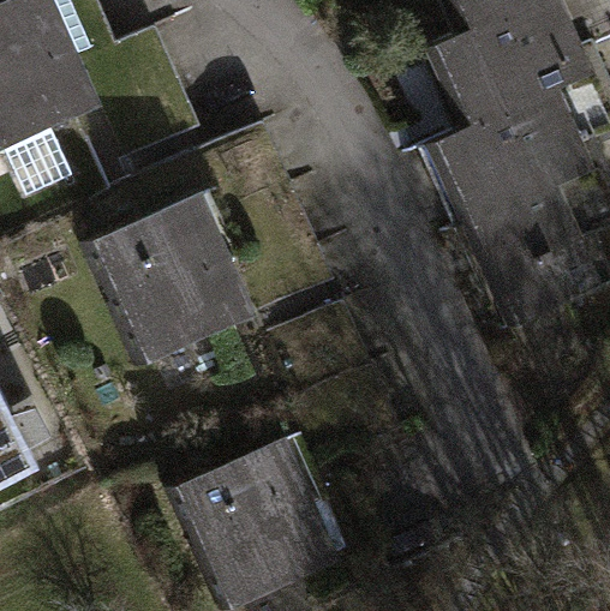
[(54,0),(0,0),(0,150),(3,149),(23,197),(70,177),(49,130),(102,107),(54,0)]
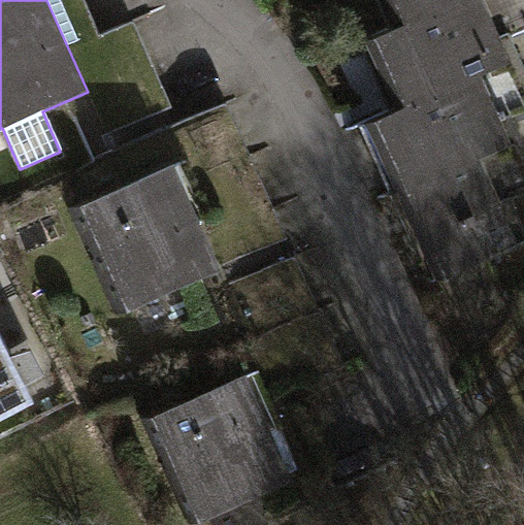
[(523,0),(393,0),(403,23),(373,35),(403,103),(372,117),(445,284),(523,249),(523,221),(515,200),(523,196),(523,148),(510,116),(523,109),(523,69),(509,33),(523,26),(523,0)]
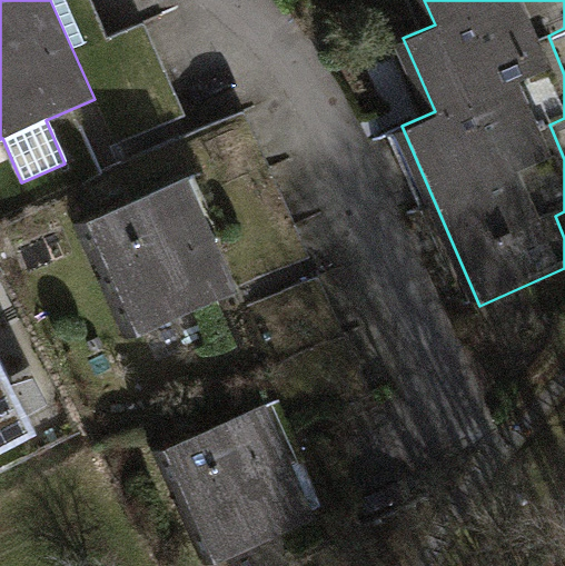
[(187,178),(85,222),(135,338),(237,294),(187,178)]
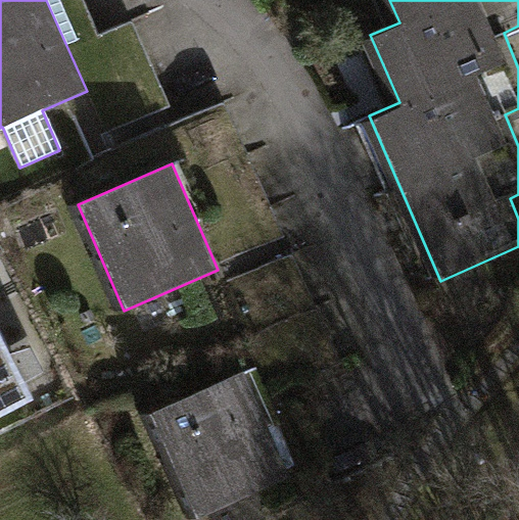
[(0,419),(33,403),(0,336),(0,419)]
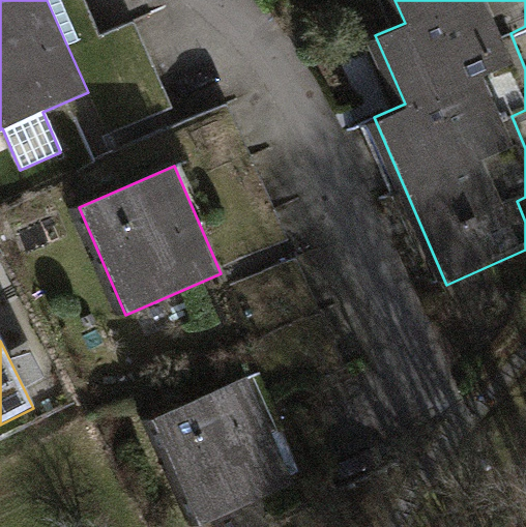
[(243,377),(149,420),(198,526),(200,526),(292,484),(243,377)]
